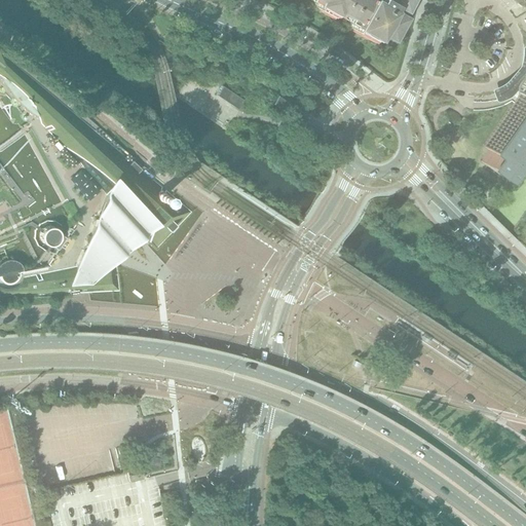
[(387,6),(375,0),(318,0),(315,5),(317,6),(316,7),(330,15),(331,13),(333,14),(334,13),(337,7),(342,9),(341,11),(350,16),(351,15),(357,17),(351,26),(353,27),(352,29),(368,38),(369,36),(371,37),(375,29),(380,32),(379,33),(388,38),(402,14),(387,6)]
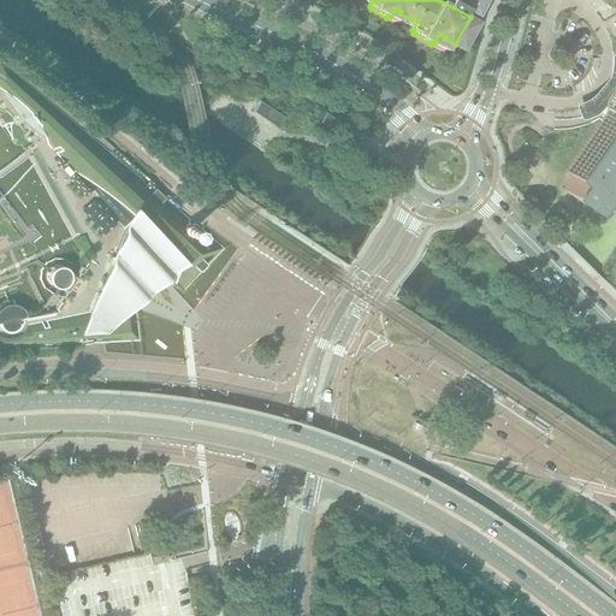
[(439,0),(454,7),(456,3),(471,11),(475,0),(439,0)]
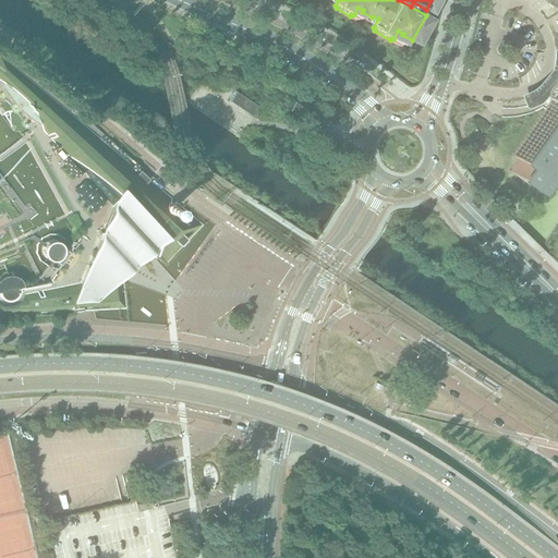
[(128,310),(126,305),(123,280),(123,275),(112,277),(122,268),(137,254),(138,255),(141,255),(142,255),(143,254),(143,253),(144,252),(143,250),(143,249),(147,244),(159,257),(166,265),(204,226),(176,202),(173,205),(173,204),(171,203),(170,202),(172,199),(161,190),(164,187),(160,184),(117,147),(91,123),(79,113),(53,93),(28,73),(11,60),(0,51),(0,81),(3,83),(11,87),(17,94),(24,100),(31,107),(36,114),(40,123),(44,132),(48,136),(52,133),(53,134),(55,136),(51,140),(113,207),(102,233),(101,232),(100,233),(98,234),(98,235),(98,238),(98,239),(100,240),(99,243),(96,251),(95,251),(93,251),(92,252),(91,254),(91,255),(92,257),(93,258),(92,261),(83,282),(43,291),(43,296),(39,296),(38,292),(26,294),(29,315),(74,313),(74,314),(84,313),(84,312),(95,312),(128,310)]
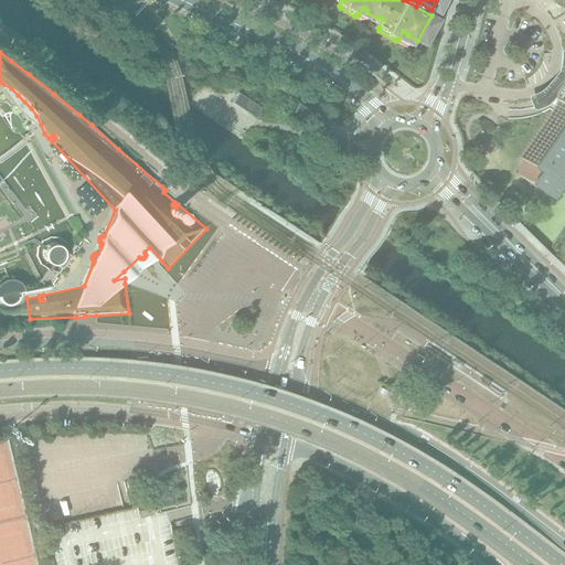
[(564,92),(520,157),(520,158),(525,161),(516,173),(518,174),(516,174),(534,187),(542,177),(548,180),(550,180),(553,177),(552,174),(564,156),(564,92)]
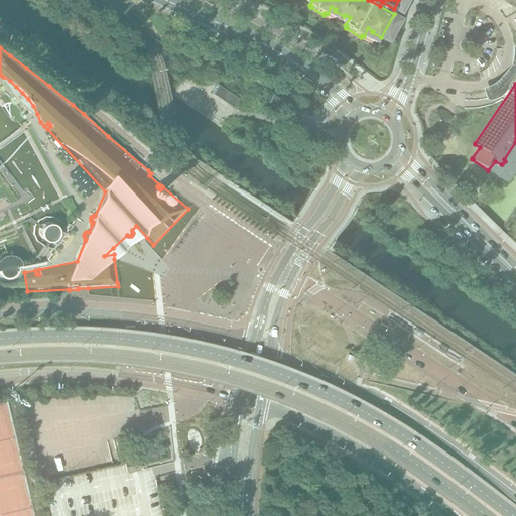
[(238,98),(218,85),(212,94),(232,107),(238,98)]
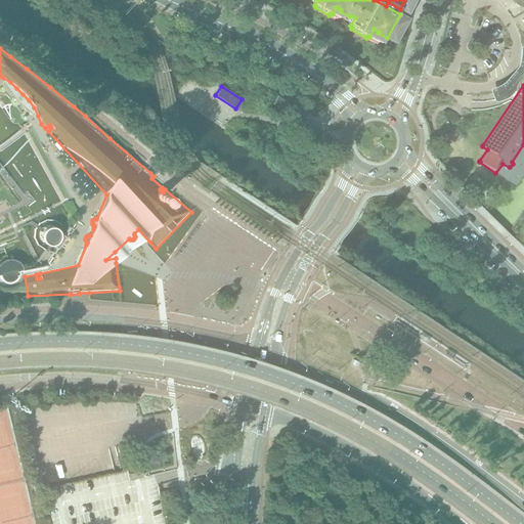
[(279,108),(285,101),(277,96),(272,103),(279,108)]
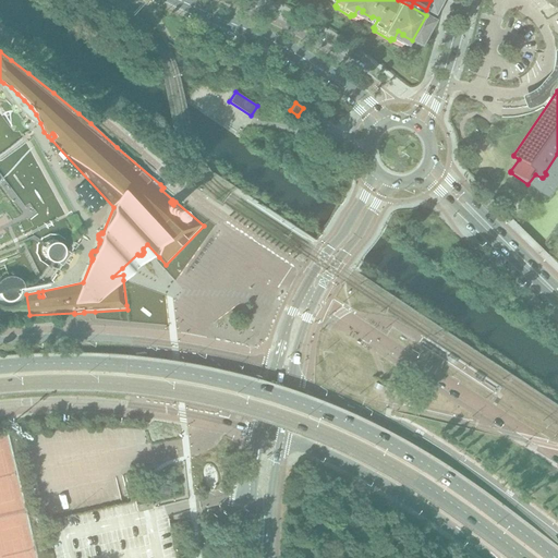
[(315,116),(303,108),(298,116),(311,124),(315,116)]
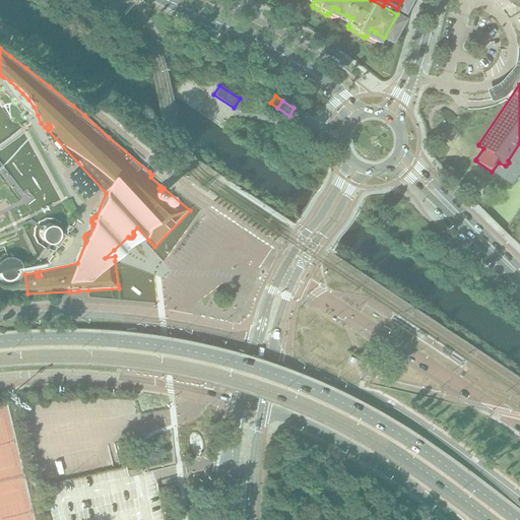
[(43,232),(43,234),(43,237),(44,239),(45,241),(47,242),(48,243),(50,243),(52,243),(53,243),(59,247),(67,236),(60,231),(60,230),(58,228),(56,225),(54,224),(51,224),(49,225),(46,226),(44,229),(44,230),(43,232)]
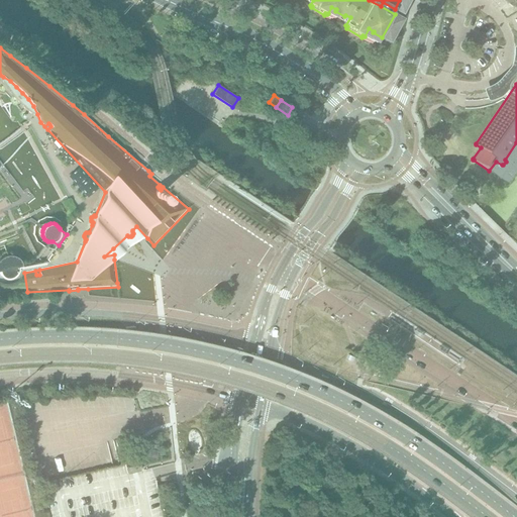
[(0,273),(0,274),(2,276),(3,278),(6,279),(9,279),(11,278),(14,277),(16,275),(17,273),(17,272),(17,270),(17,268),(21,267),(21,265),(21,264),(20,262),(19,261),(18,259),(17,257),(15,256),(14,255),(12,254),(10,254),(7,254),(5,254),(3,255),(0,256),(0,273)]
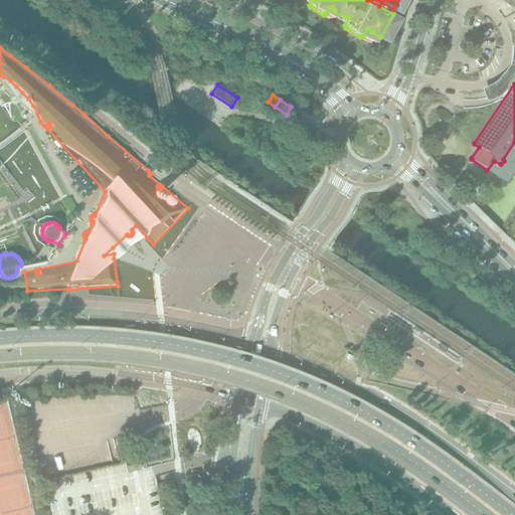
[(147,445),(141,445),(140,455),(156,456),(157,446),(147,445)]
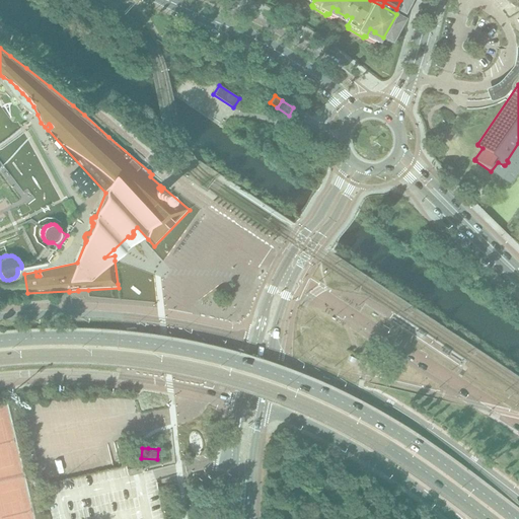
[(41,485),(48,518),(163,518),(157,490),(156,484),(155,480),(154,476),(153,470),(152,469),(150,470),(141,472),(139,465),(126,468),(125,466),(120,467),(41,485)]
